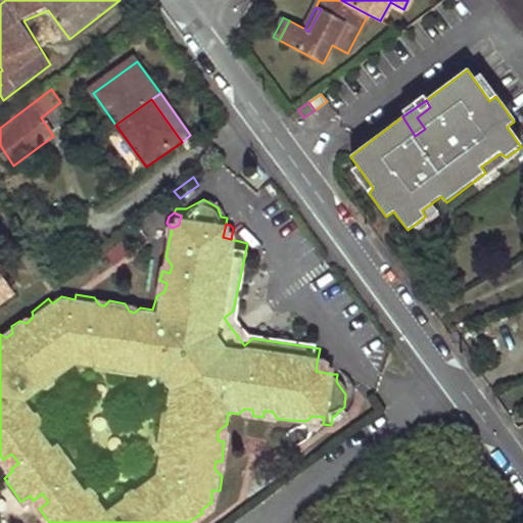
[(172,266),(165,256),(158,262),(158,267),(162,271),(170,273),(172,266)]
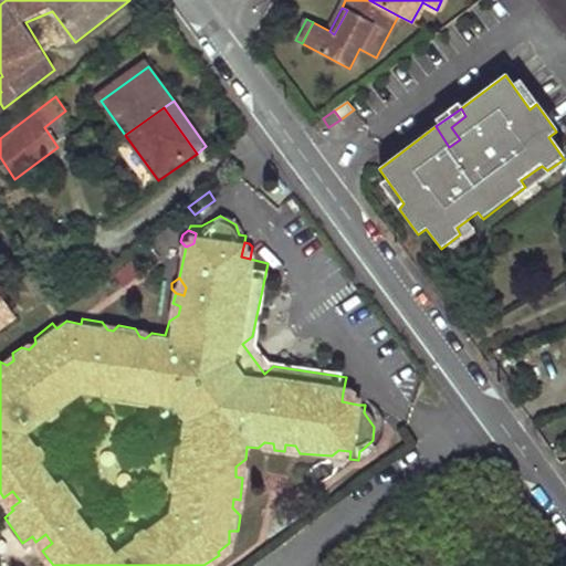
[(180,306),(173,303),(167,308),(166,315),(169,321),(178,315),(180,306)]
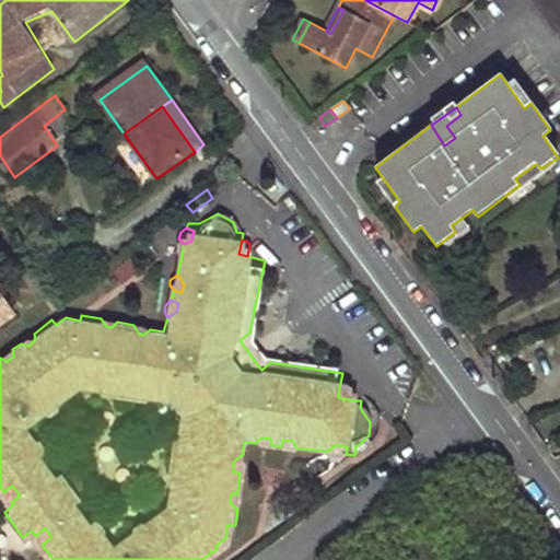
[(0,326),(14,316),(6,305),(0,310),(0,326)]
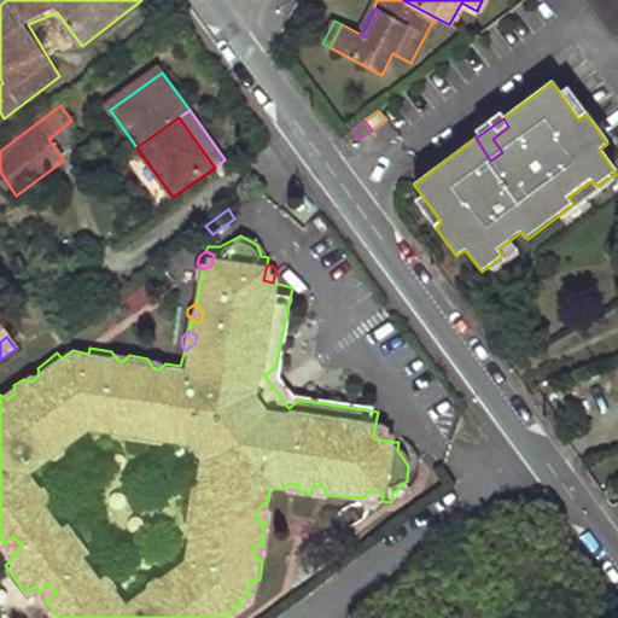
[(129,355),(129,349),(120,347),(111,351),(117,360),(123,361),(129,355)]
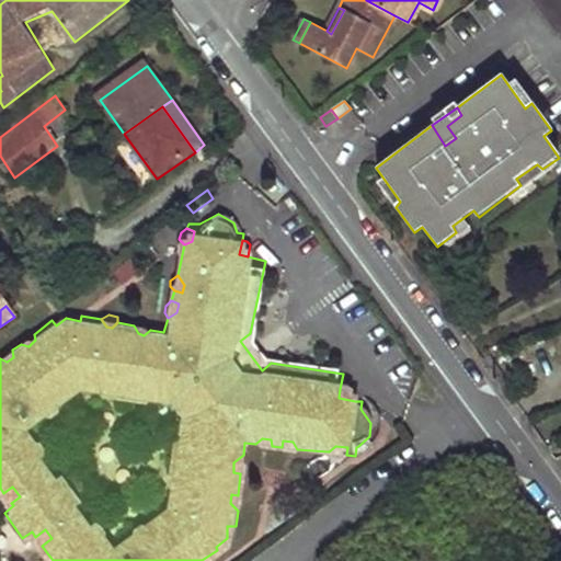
[(145,322),(135,320),(134,325),(138,333),(144,335),(150,330),(145,322)]
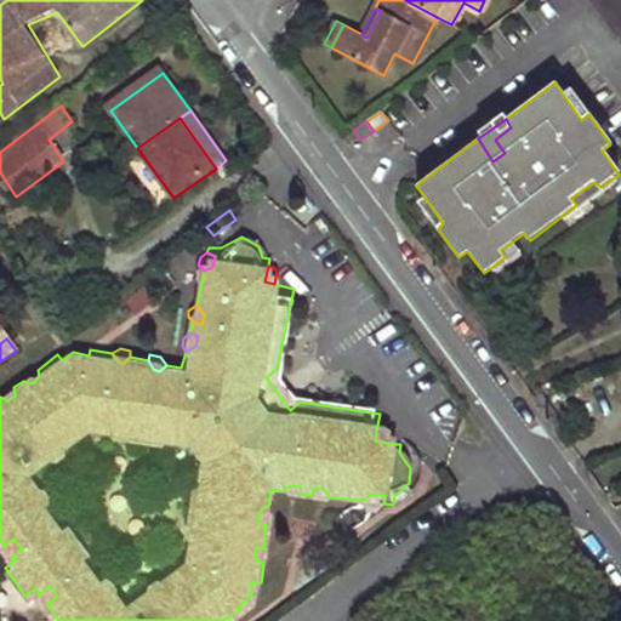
[(39,376),(38,370),(29,369),(18,376),(23,381),(32,383),(39,376)]
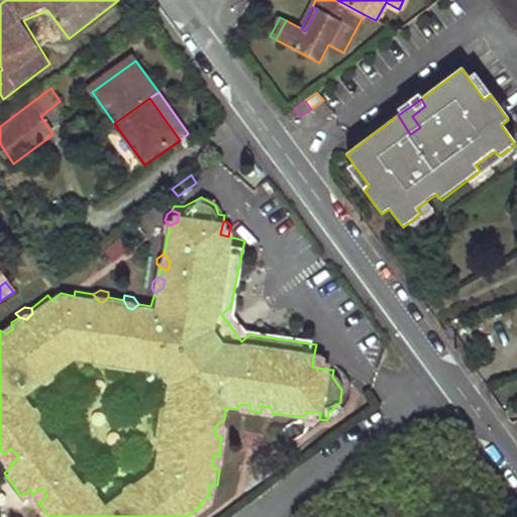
[(249,334),(230,307),(221,314),(241,341),(249,334)]
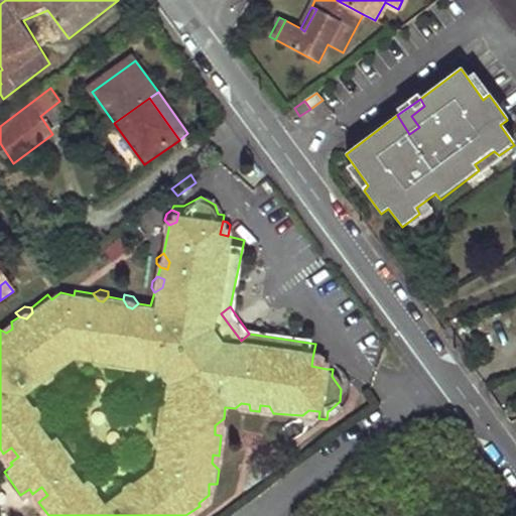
[(11,321),(8,318),(0,324),(0,330),(6,333),(12,329),(11,321)]
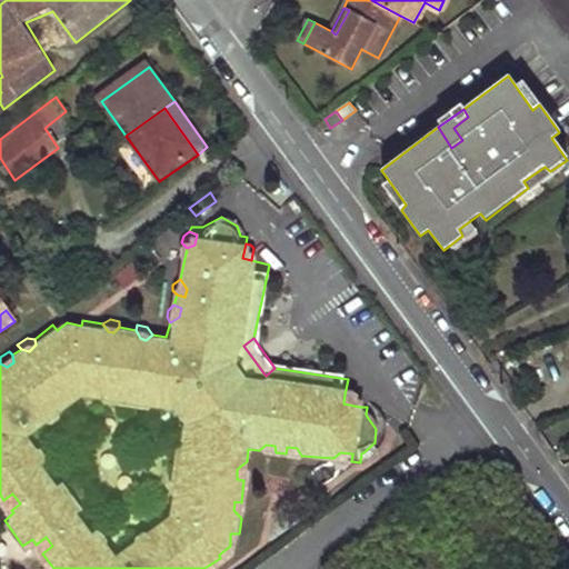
[(357,396),(345,395),(343,403),(360,407),(361,400),(357,396)]
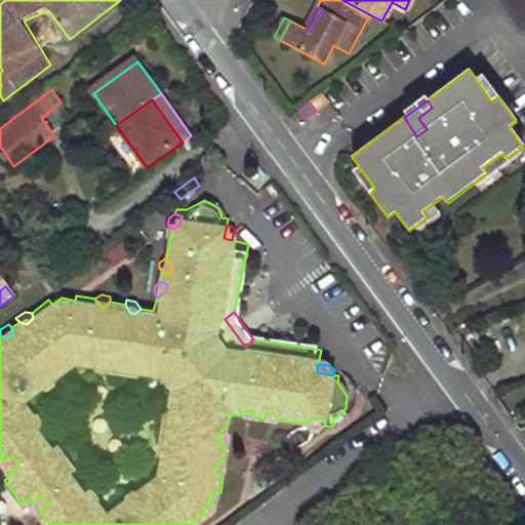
[(254,417),(253,411),(245,410),(239,415),(243,421),(249,421),(254,417)]
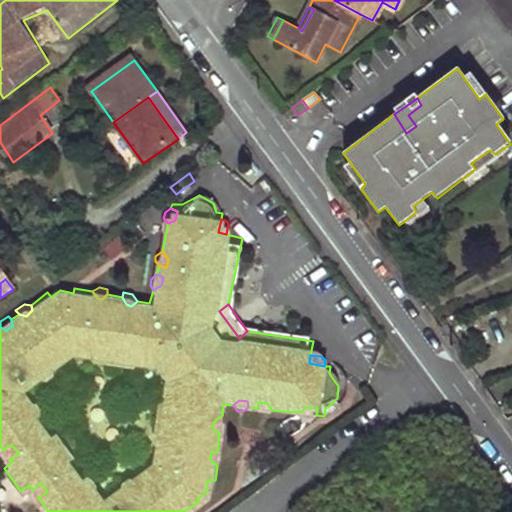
[(271,410),(267,403),(258,402),(257,408),(259,413),(265,414),(271,410)]
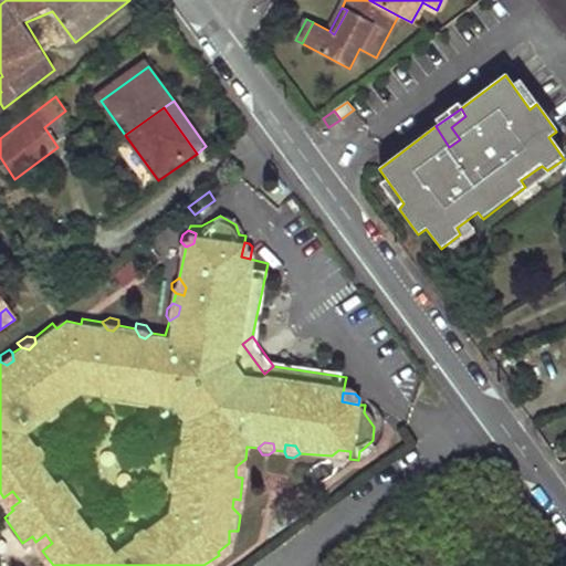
[(349,459),(350,451),(338,450),(332,456),(337,462),(344,463),(349,459)]
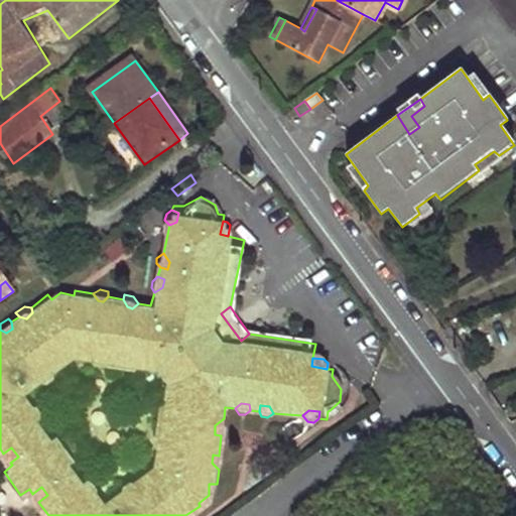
[(227,422),(224,418),(215,425),(215,434),(221,435),(227,431),(227,422)]
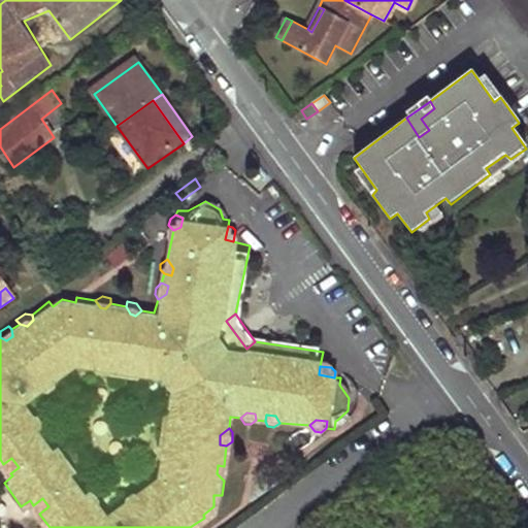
[(19,467),(11,458),(3,464),(10,473),(19,467)]
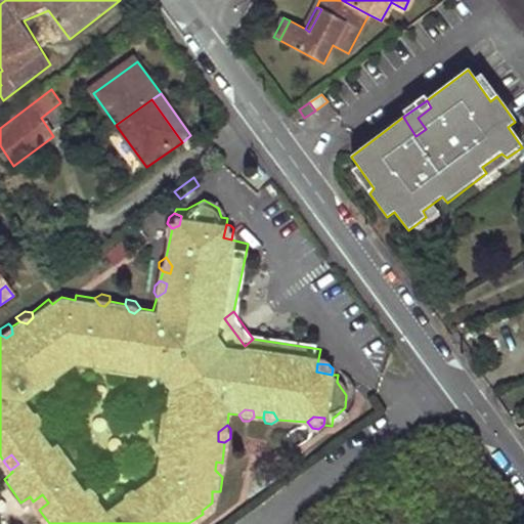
[(227,467),(222,463),(216,462),(215,470),(222,477),(226,473),(227,467)]
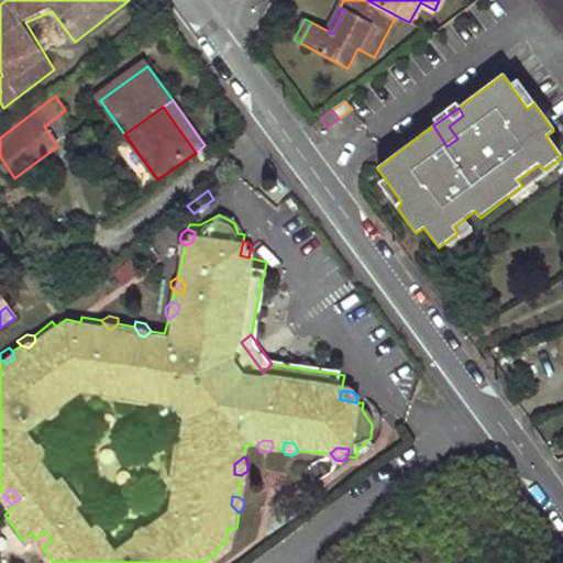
[(52,540),(45,531),(35,539),(42,548),(52,540)]
